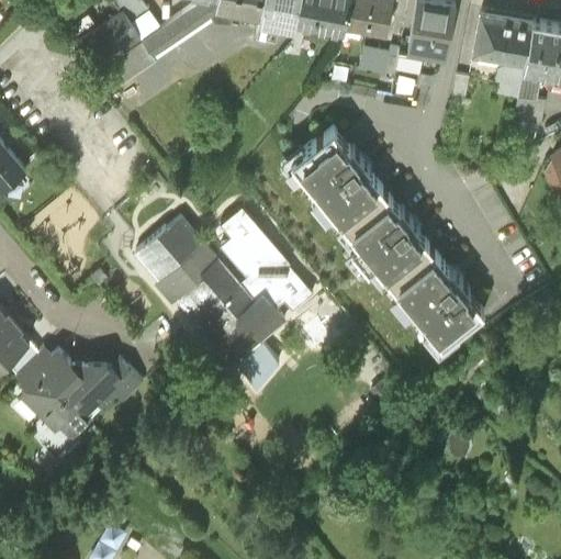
[(118,0),(114,3),(121,13),(123,11),(131,23),(149,10),(142,0),(118,0)]
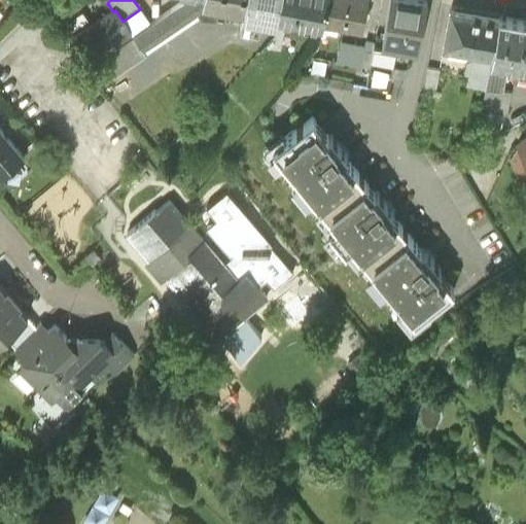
[(199,16),(187,0),(151,26),(134,37),(145,53),(199,16)]
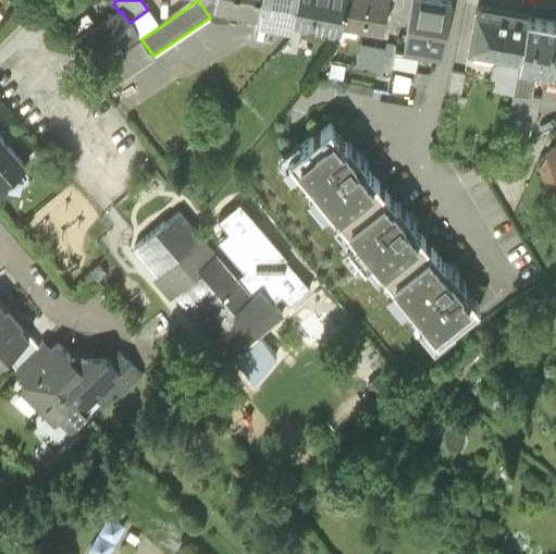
[(198,0),(210,17),(212,21),(229,24),(232,7),(217,3),(217,0),(198,0)]
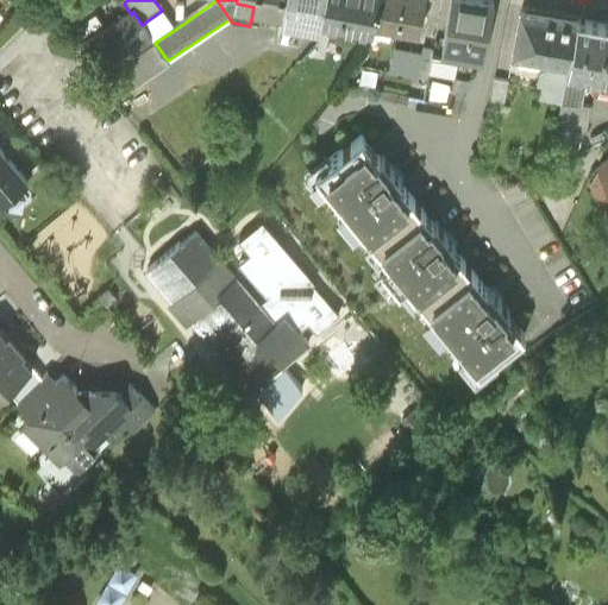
[(284,0),(237,0),(237,4),(254,7),(282,13),(284,0)]
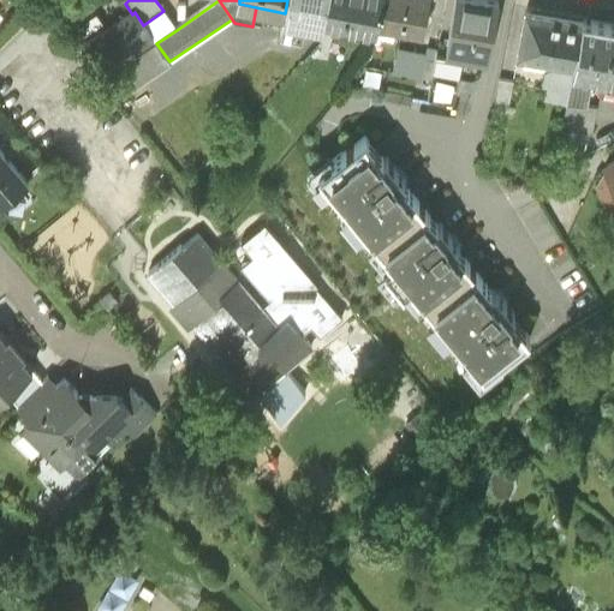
[(298,31),(307,17),(322,21),(326,0),(287,0),(285,13),(282,28),(298,31)]
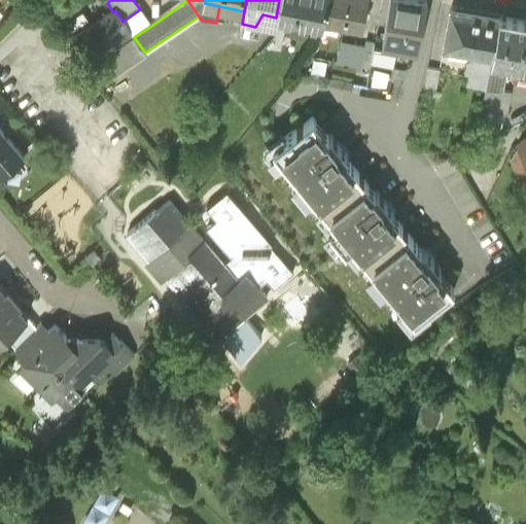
[(325,0),(279,0),(276,18),(321,26),(325,0)]
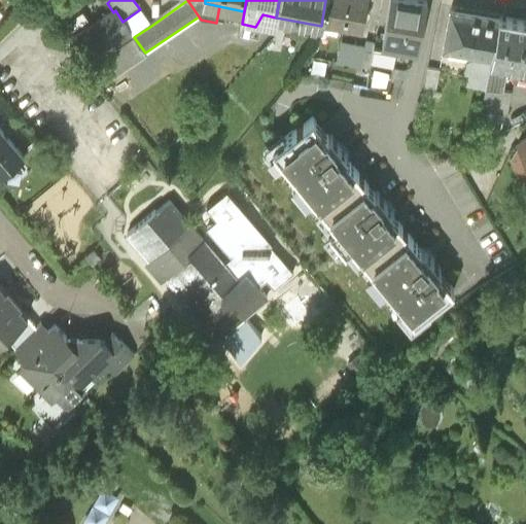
[(369,0),(325,0),(321,26),(338,29),(339,24),(364,29),(369,0)]
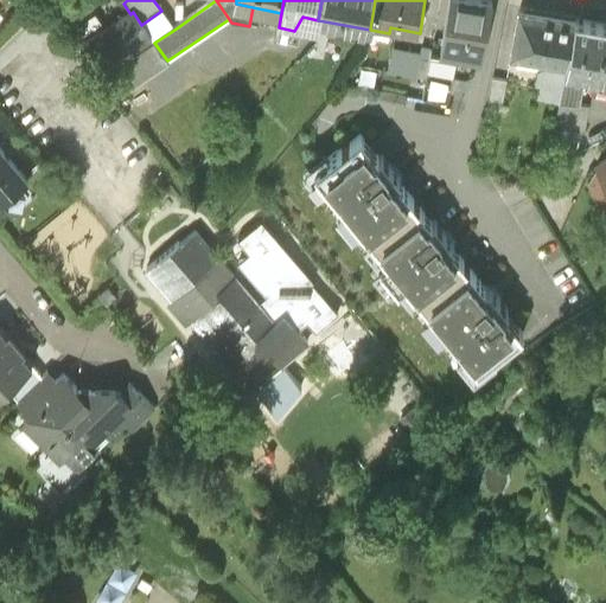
[(493,4),(470,0),(451,0),(441,53),(457,56),(483,61),(493,4)]
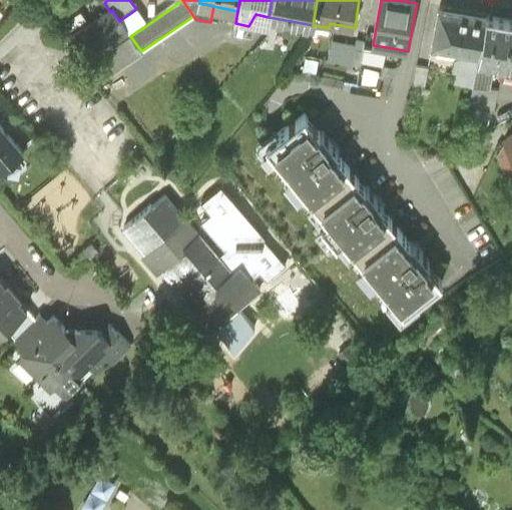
[(473,58),(478,60),(486,17),(440,8),(433,45),(435,45),(475,53),(473,58)]
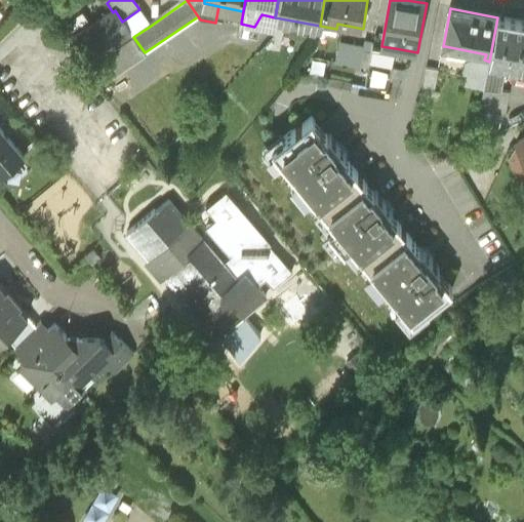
[(151,26),(139,9),(122,22),(133,37),(151,26)]
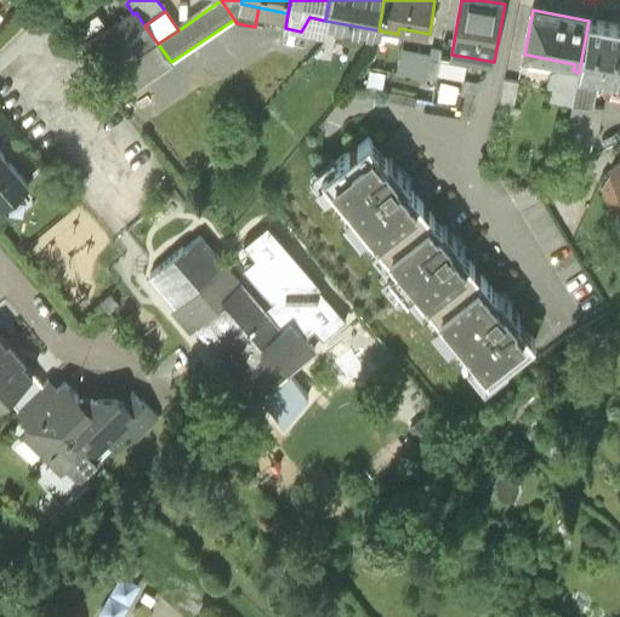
[(144,26),(136,12),(134,15),(85,49),(102,73),(136,49),(141,56),(158,44),(144,26)]
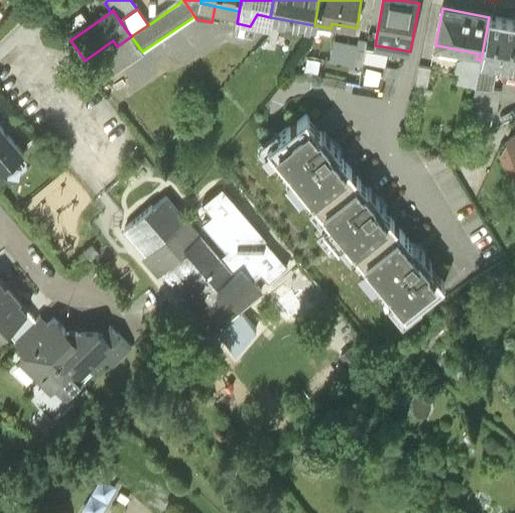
[(82,12),(61,26),(69,35),(88,20),(82,12)]
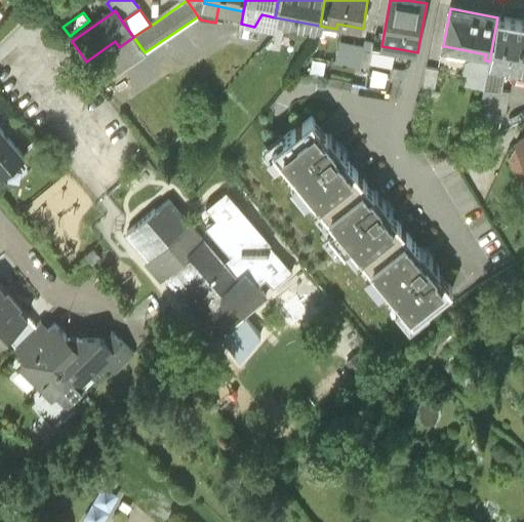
[(523,23),(497,17),(489,62),(508,65),(523,68),(523,23)]
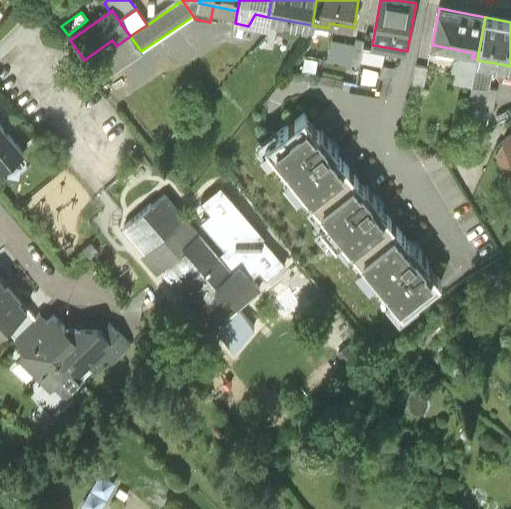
[(141,51),(130,36),(116,46),(102,56),(115,75),(143,56),(140,52),(141,51)]
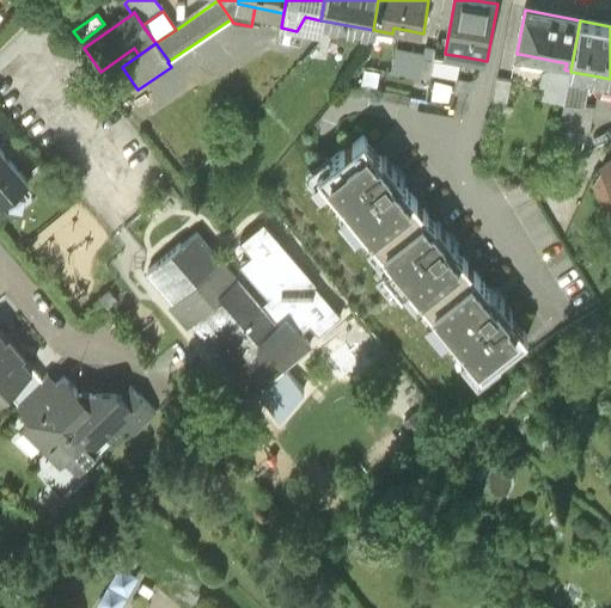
[(427,48),(426,55),(422,79),(432,81),(434,66),(437,51),(438,50),(427,48)]
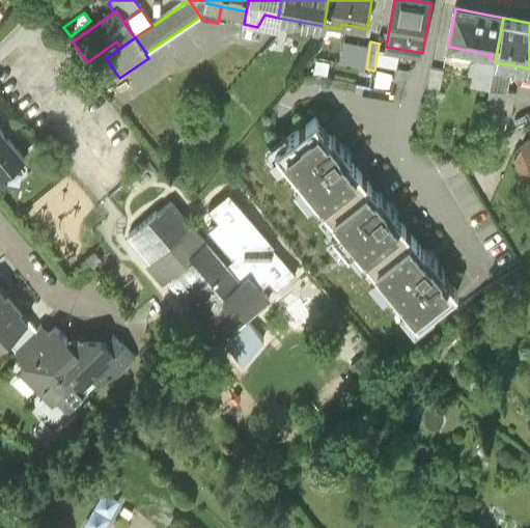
[(369,48),(344,43),(340,64),(366,68),(369,48)]
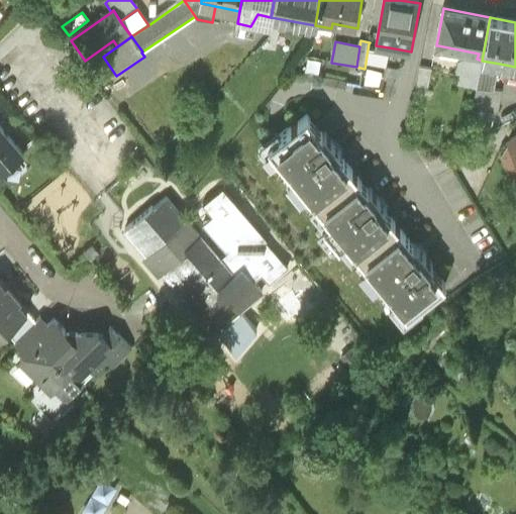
[(389,47),(376,45),(369,43),(367,56),(387,60),(389,47)]
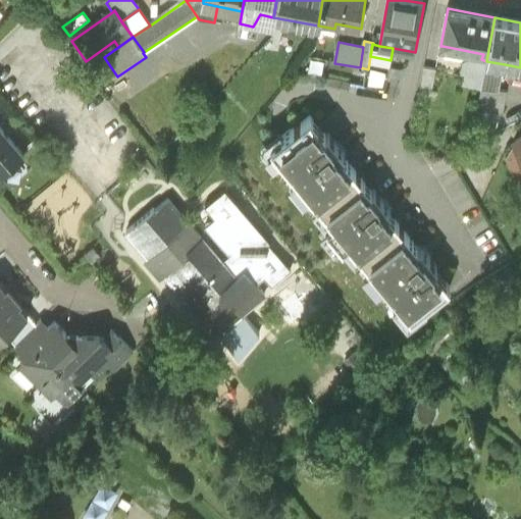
[(486,61),(481,59),(464,64),(462,76),(483,81),(486,61)]
